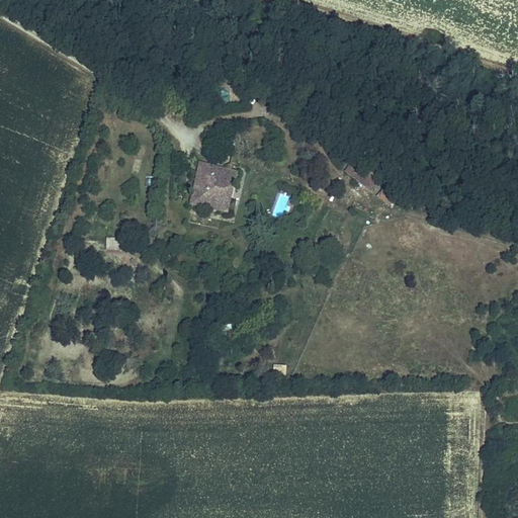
[(371,192),(383,177),(360,159),(357,162),(355,161),(346,173),(371,192)]
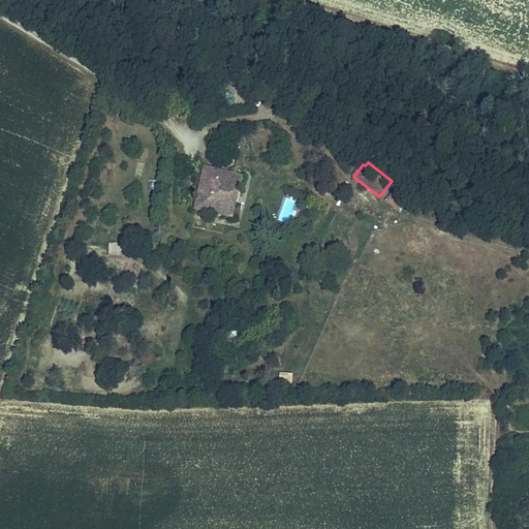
[(231,189),(239,191),(242,178),(205,168),(195,209),(232,218),(236,205),(228,204),(231,189)]
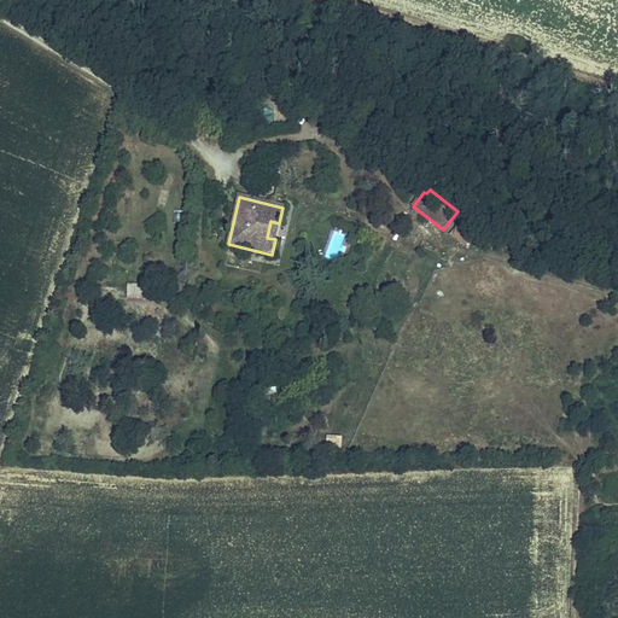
[(449,234),(465,246),(473,234),(458,223),(449,234)]
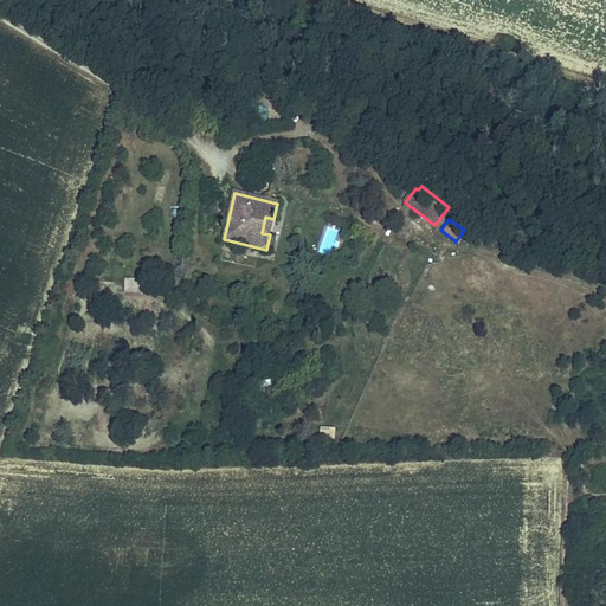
[(333,256),(339,227),(323,224),(317,252),(333,256)]
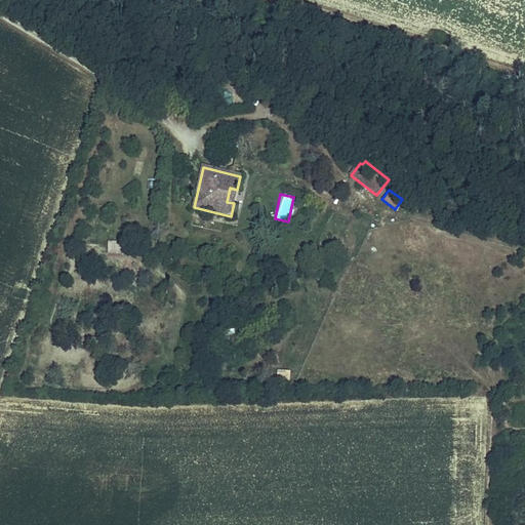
[(105,255),(120,255),(121,242),(106,241),(105,255)]
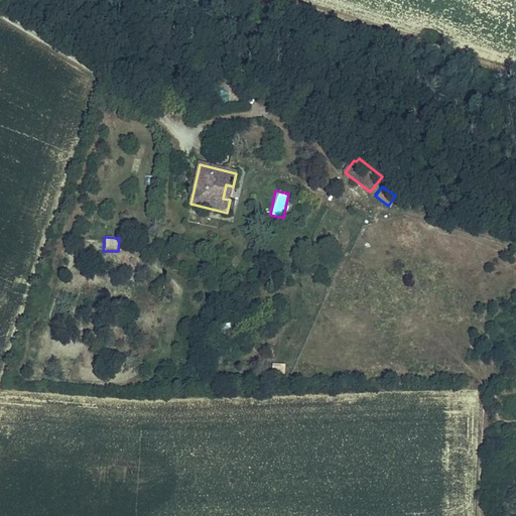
All buildings are outlined.
